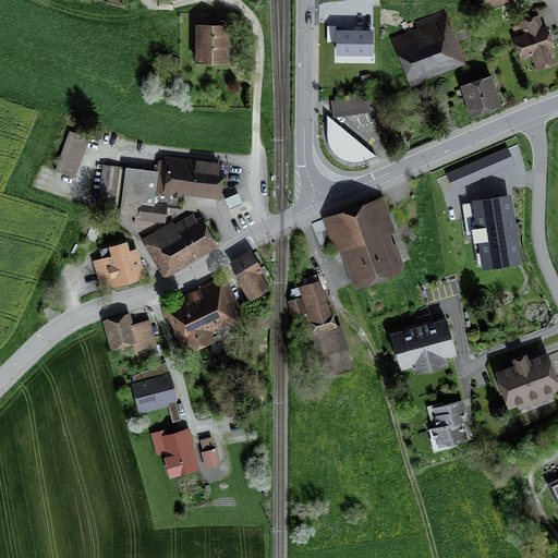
[(423,36),(396,48),(410,80),(435,69),(461,58),(456,45),(450,47),(443,28),(448,26),(443,13),(417,24),(423,36)]
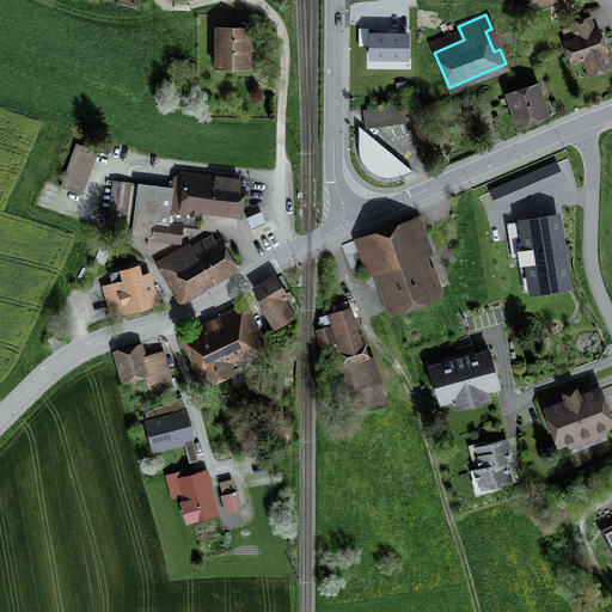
[(611,59),(598,20),(563,32),(576,68),(587,63),(594,81),(611,74),(611,59)]
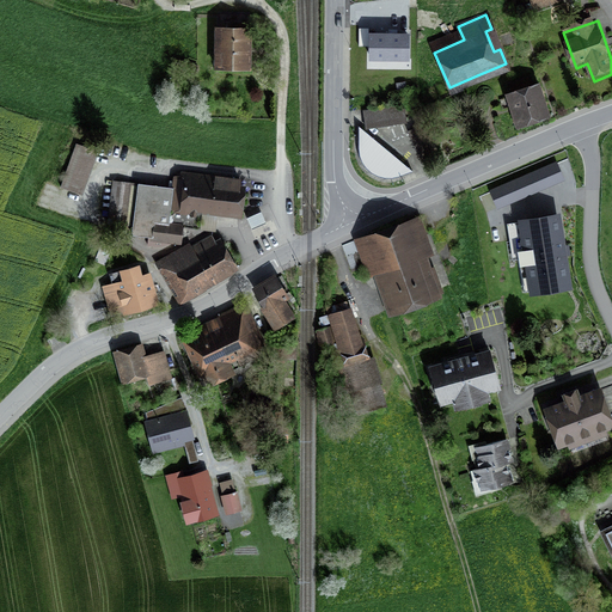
[(256,34),(219,34),(219,74),(256,74),(256,34)]
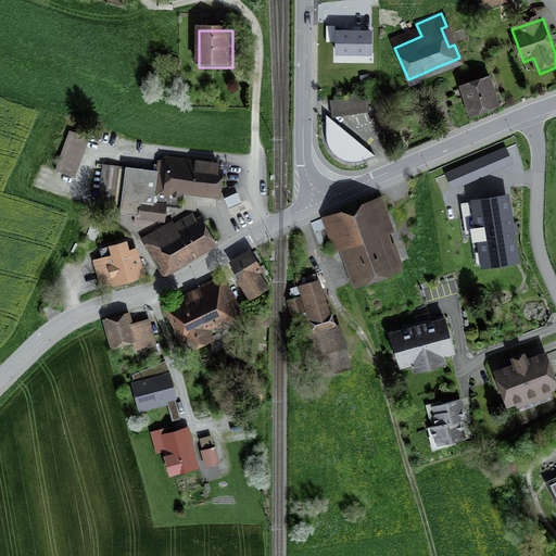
[(338,53),(370,53),(370,33),(359,33),(338,33),(338,53)]
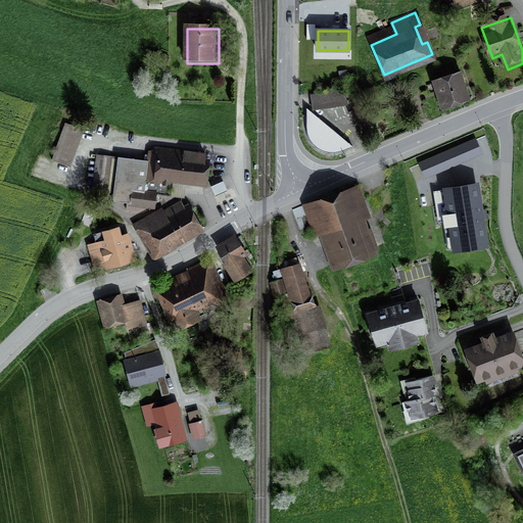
[(465,77),(437,85),(445,110),(472,102),(465,77)]
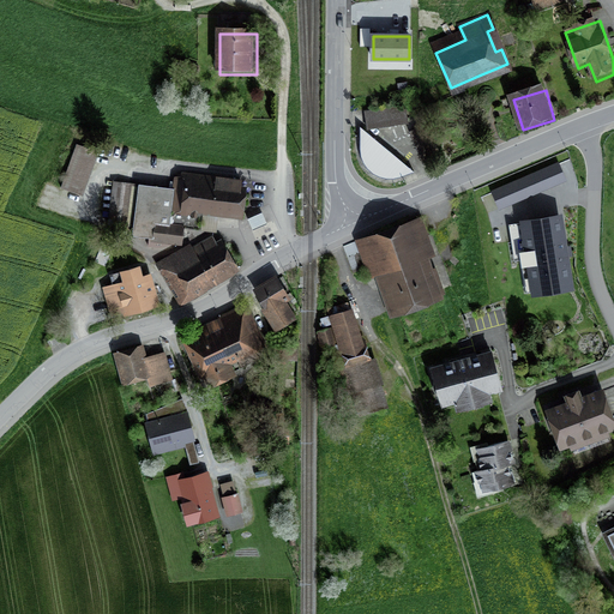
[(407,107),(367,114),(369,131),(410,124),(407,107)]
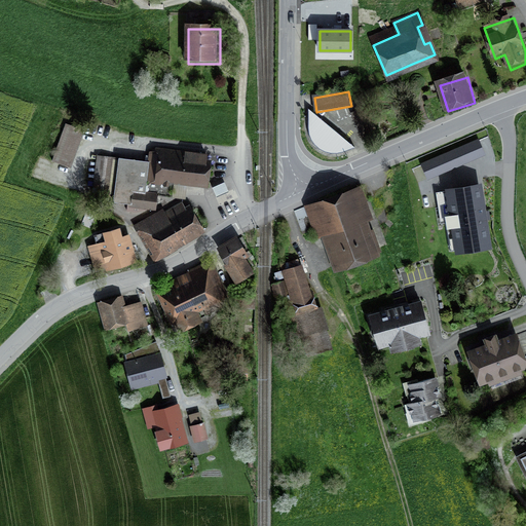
[(366,110),(352,115),(363,140),(375,135),(366,110)]
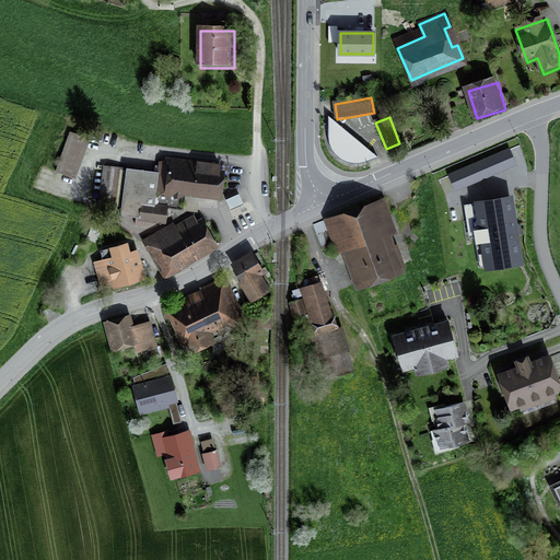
[(381,159),(331,118),(331,141),(336,153),(343,160),(352,164),(364,164),(381,159)]
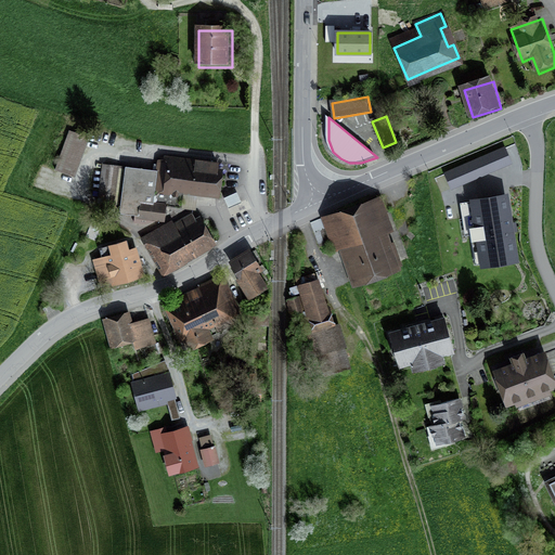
[(89,137),(68,129),(54,168),(75,176),(89,137)]
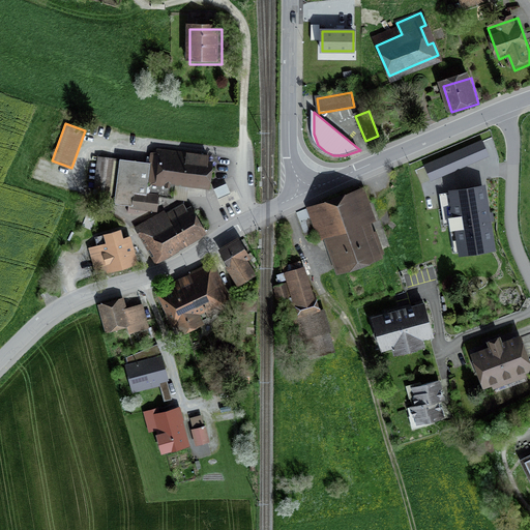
[(488,156),(481,142),(425,166),(432,181),(488,156)]
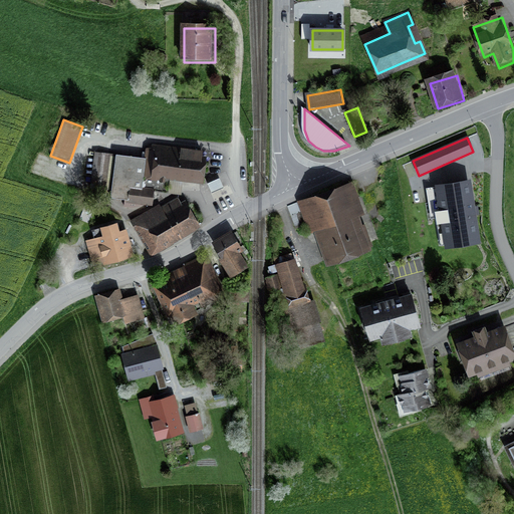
[(145,157),(94,151),(90,183),(94,183),(93,197),(152,204),(154,188),(142,186),(143,178),(165,180),(165,177),(203,182),(206,156),(201,155),(202,149),(152,144),(146,148),(145,157)]
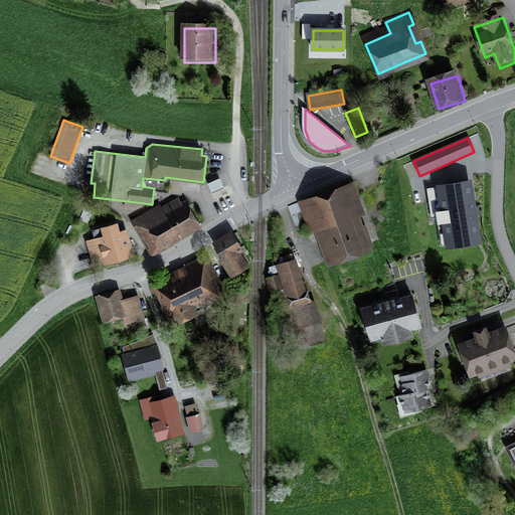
[(446,249),(481,244),(471,183),(436,188),(446,249)]
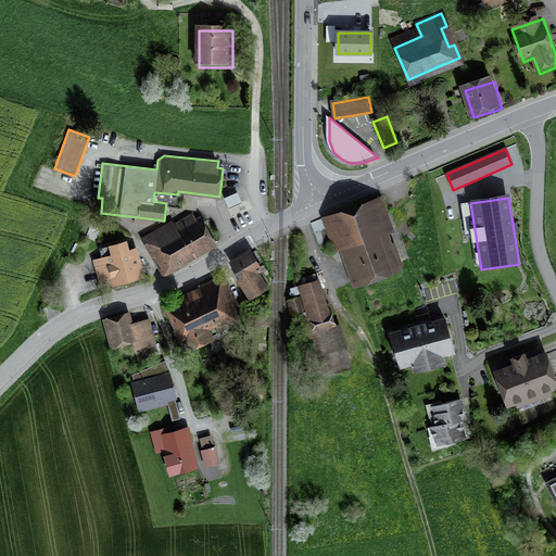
[(381,200),(336,215),(357,278),(402,264),(381,200)]
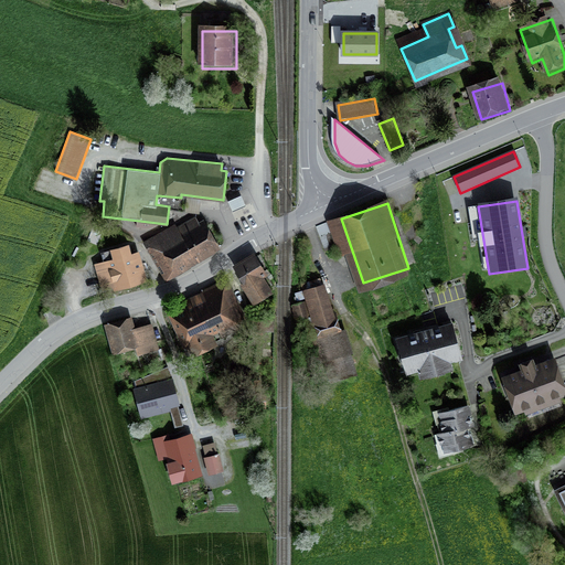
[(176,224),(142,242),(163,281),(220,251),(203,220),(198,223),(195,217),(178,228),(176,224)]
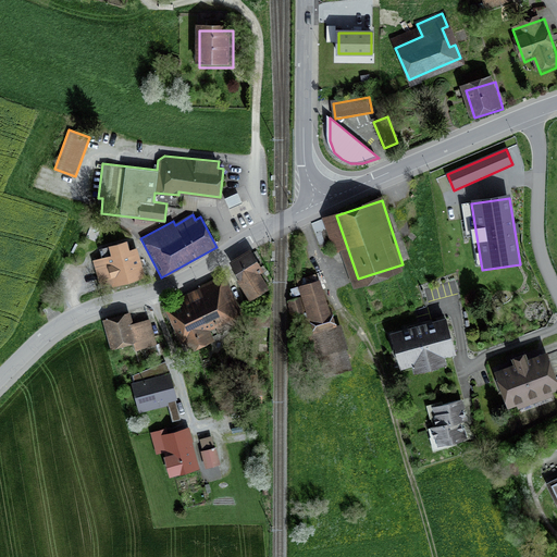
[(116,255),(93,262),(101,287),(144,274),(135,250),(128,251),(126,244),(113,247),(116,255)]
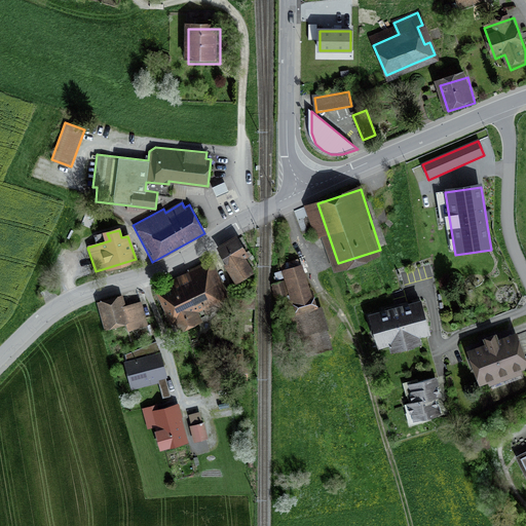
[(237,240),(220,250),(237,279),(251,272),(241,256),(246,254),(237,240)]
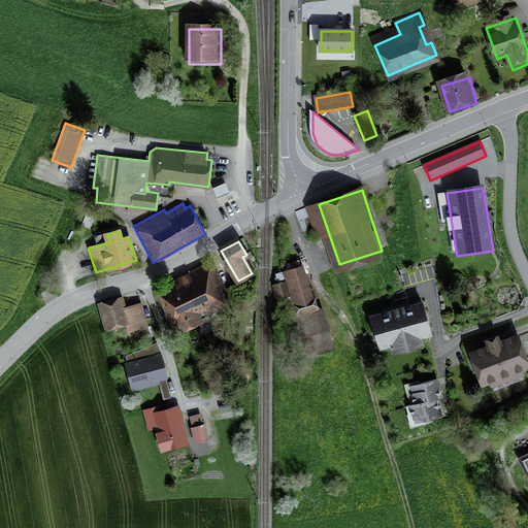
[(162,292),(178,328),(208,315),(204,305),(222,298),(216,285),(221,283),(211,262),(188,272),(191,279),(162,292)]
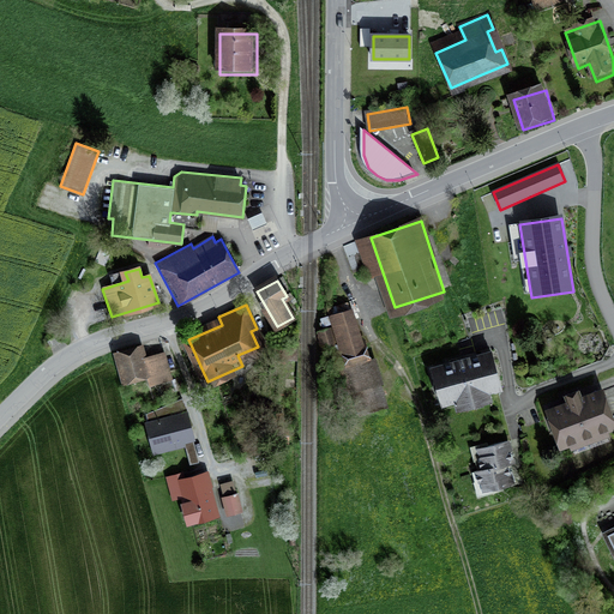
[(385,405),(366,345),(361,347),(349,309),(331,315),(341,343),(327,348),(335,367),(342,365),(350,391),(362,387),(369,410),(385,405)]
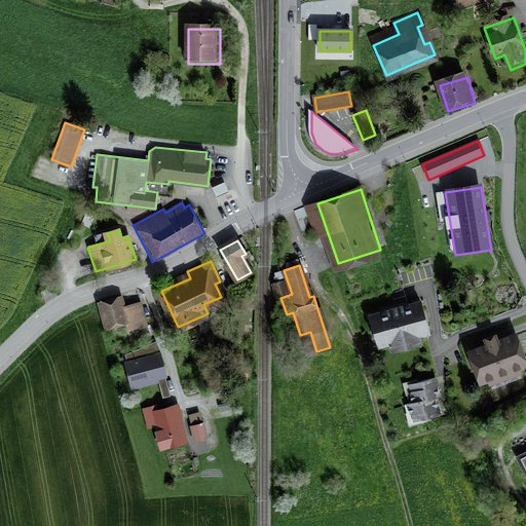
[(284,286),(274,289),(277,298),(287,295),(284,286)]
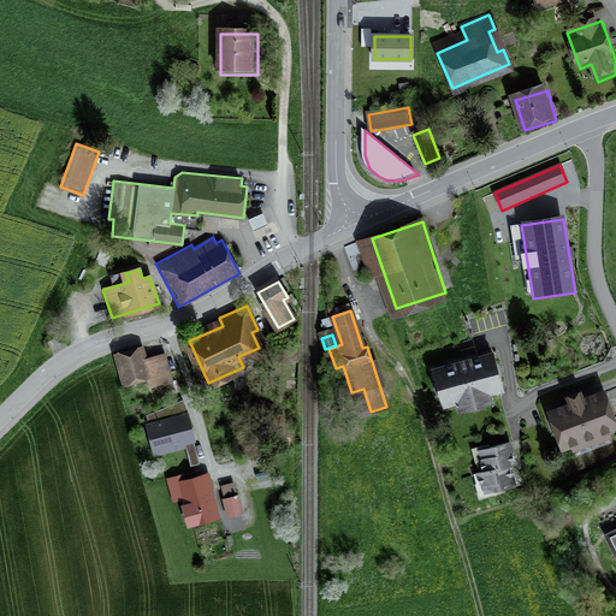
[(47,342),(51,348),(59,343),(55,337),(47,342)]
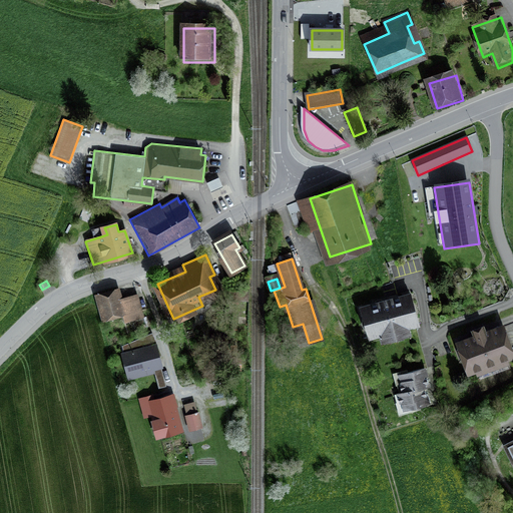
[(120,290),(96,296),(102,321),(123,316),(125,323),(141,319),(135,296),(122,299),(120,290)]
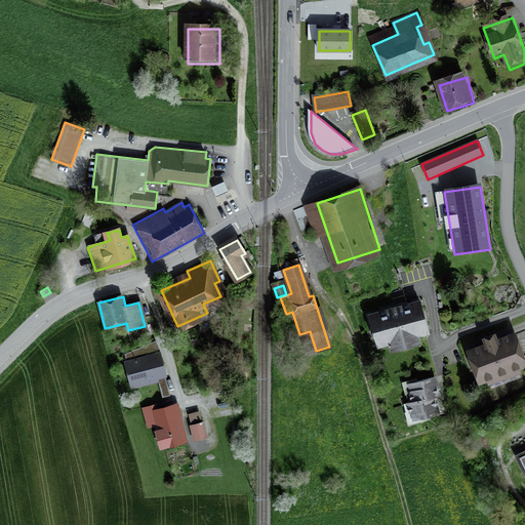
[(253,307),(238,307),(237,317),(253,317),(253,307)]
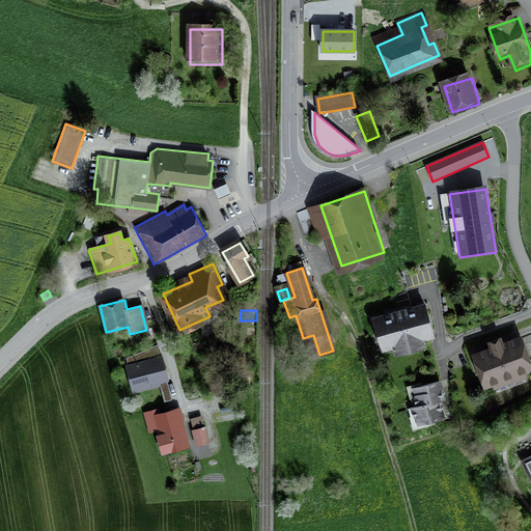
[(422,310),(371,324),(381,358),(431,343),(422,310)]
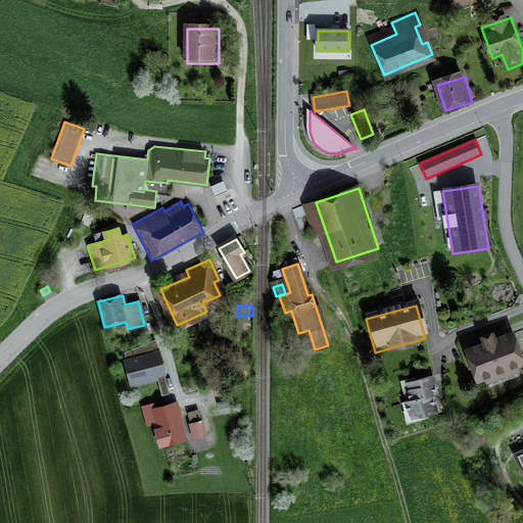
[(288,337),(279,340),(281,347),(290,344),(288,337)]
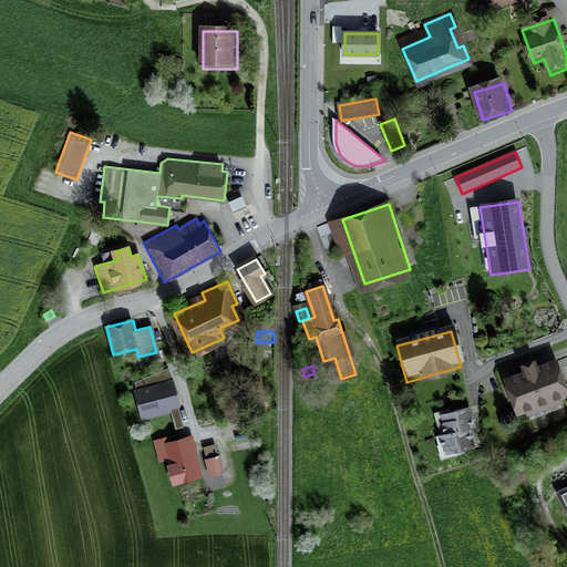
[(566,400),(566,399),(554,366),(506,384),(521,419),(566,400)]
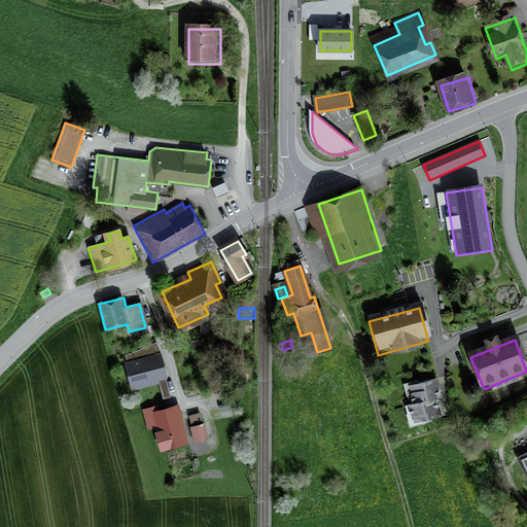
[(144,351),(126,355),(133,384),(164,376),(159,356),(146,359),(144,351)]
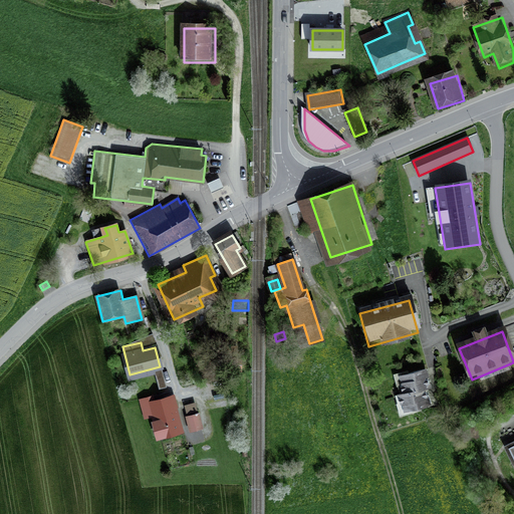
[(237,347),(224,347),(224,364),(236,364),(237,347)]
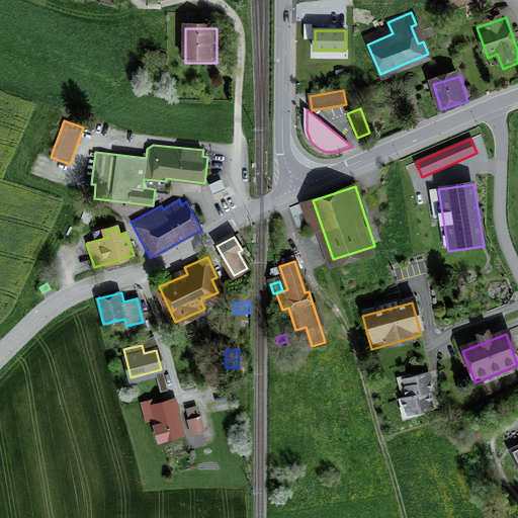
[(406,395),(427,389),(433,386),(429,370),(401,378),(406,395)]
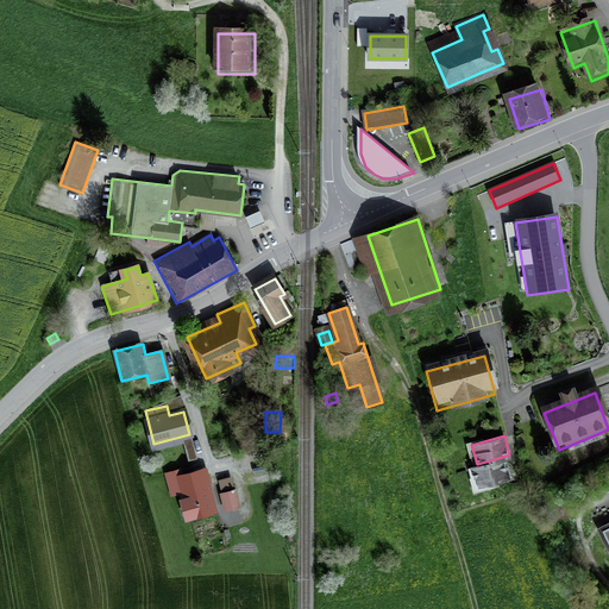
[(193,443),(182,444),(184,459),(195,458),(193,443)]
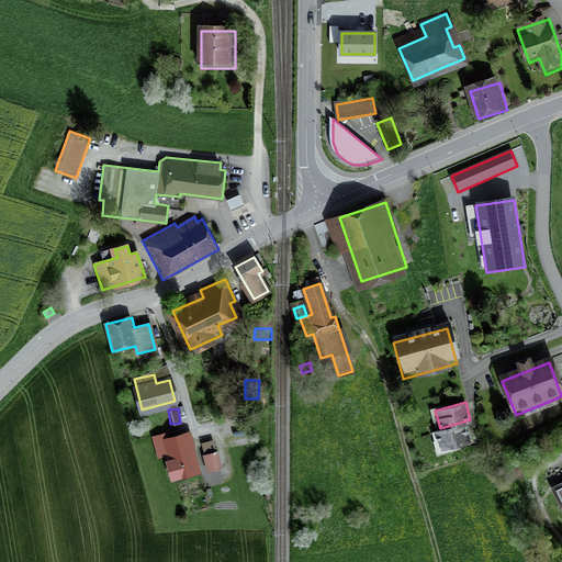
[(463,422),(440,428),(431,430),(438,453),(470,445),(463,422)]
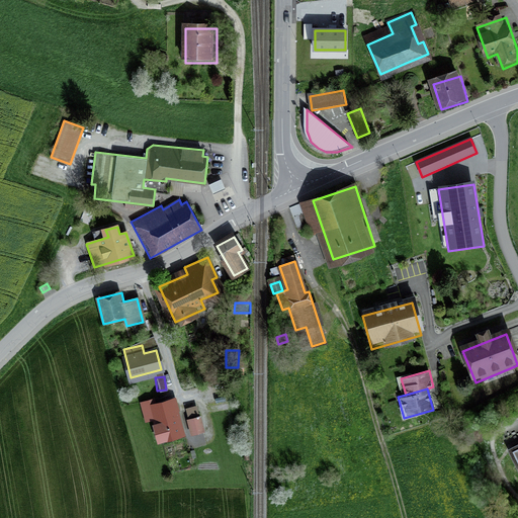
[(176,396),(143,405),(149,426),(155,424),(161,446),(188,438),(176,396)]
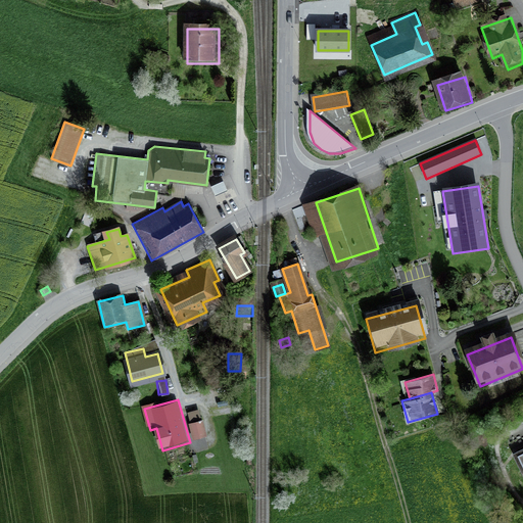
[(200,413),(189,415),(195,441),(209,438),(205,422),(202,423),(200,413)]
